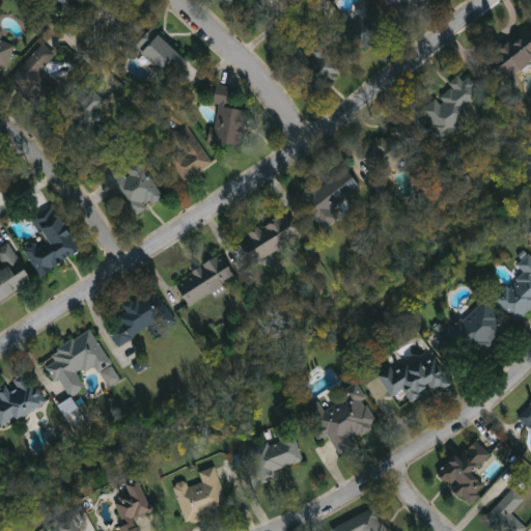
[(96,32),(107,20),(130,40),(145,24),(119,0),(99,0),(82,19),(96,32)]
